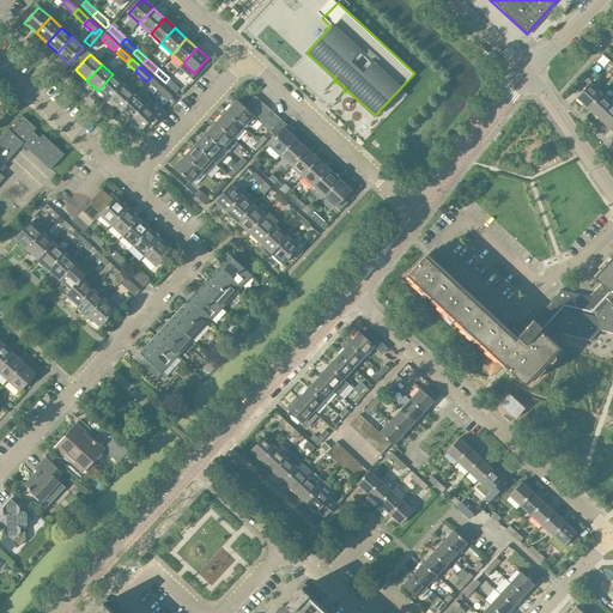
[(98,91),(109,101),(123,85),(123,84),(127,80),(116,70),(113,74),(98,91)]
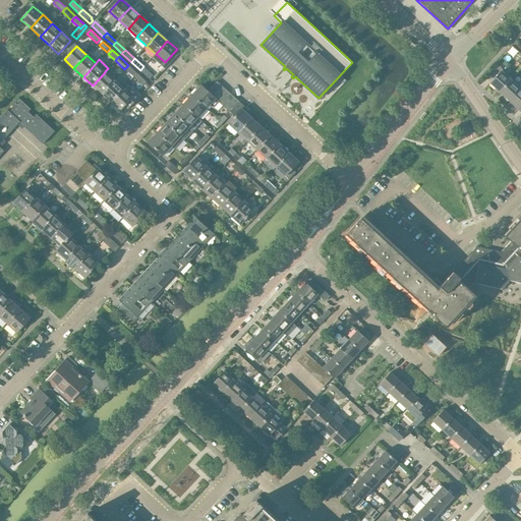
[(125,68),(134,77),(137,73),(128,65),(125,68)]
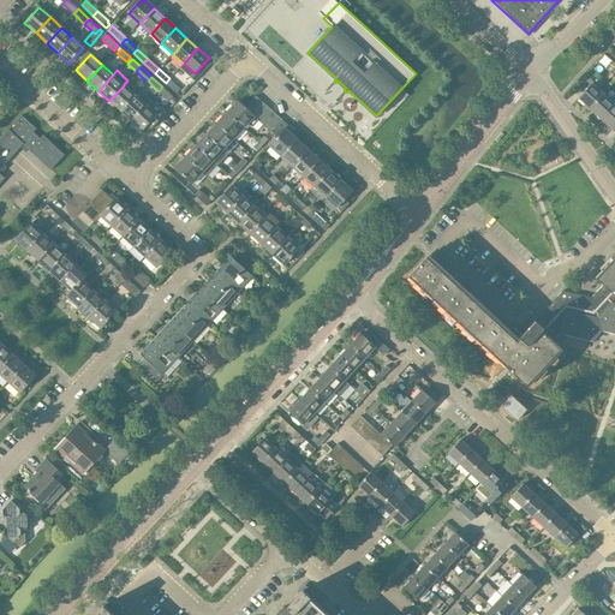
[(180,89),(173,82),(169,78),(166,83),(168,85),(177,94),(180,89)]
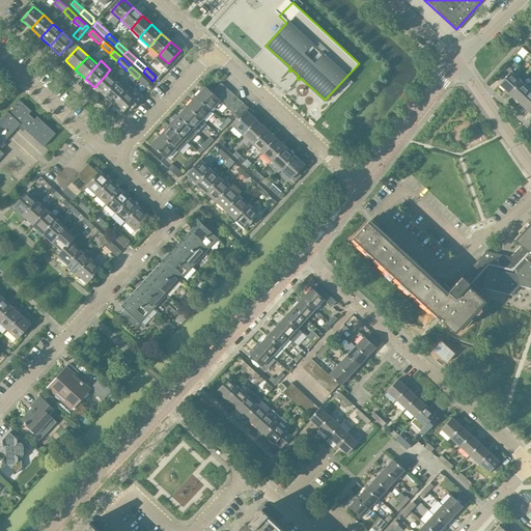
[(499,84),(509,93),(521,81),(510,72),(499,84)]
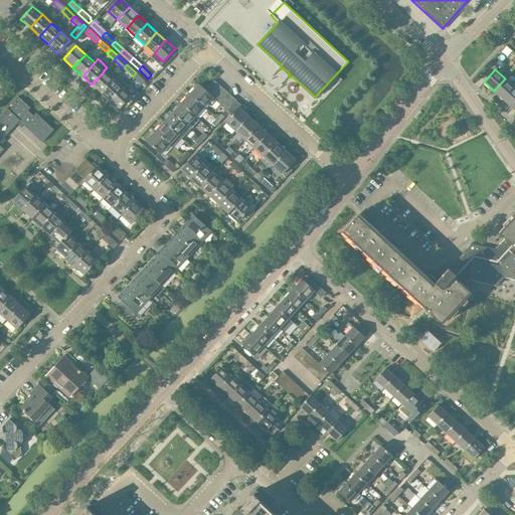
[(92,84),(101,93),(113,79),(104,71),(92,84)]
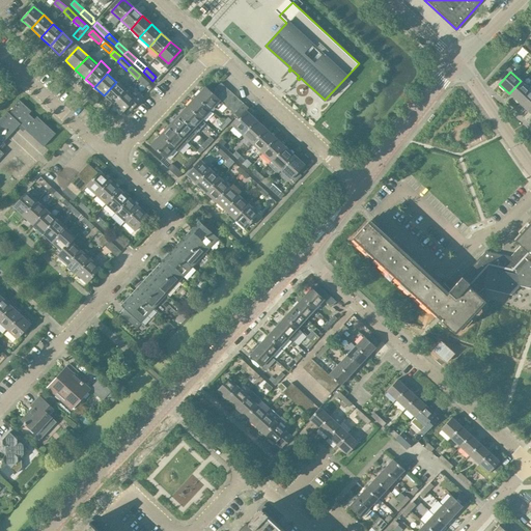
[(149,84),(142,77),(140,75),(137,79),(139,81),(146,87),(149,84)]
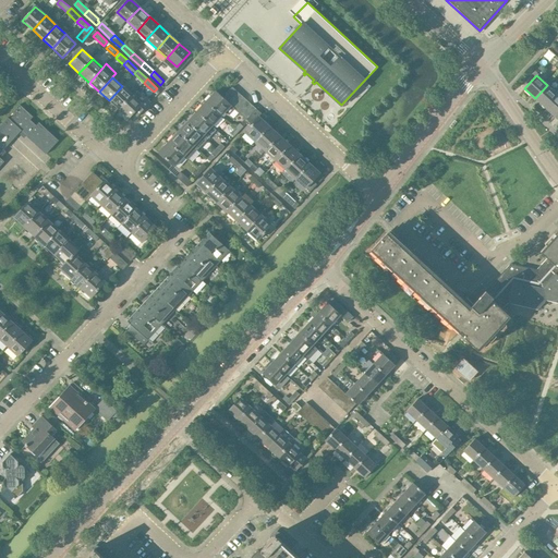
[(535,98),(545,107),(557,95),(547,85),(535,98)]
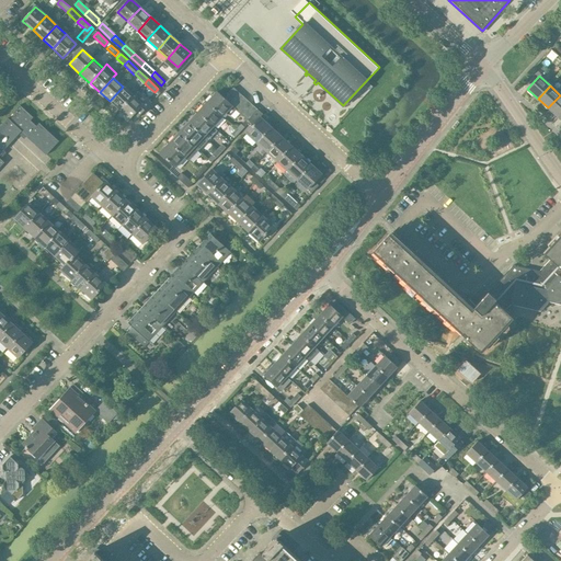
[(110,101),(119,111),(133,95),(123,87),(110,101)]
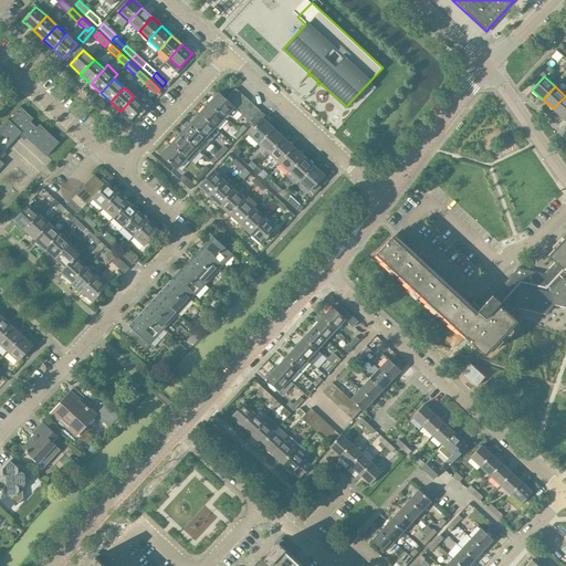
[(226,98),(230,103),(240,93),(236,88),(226,98)]
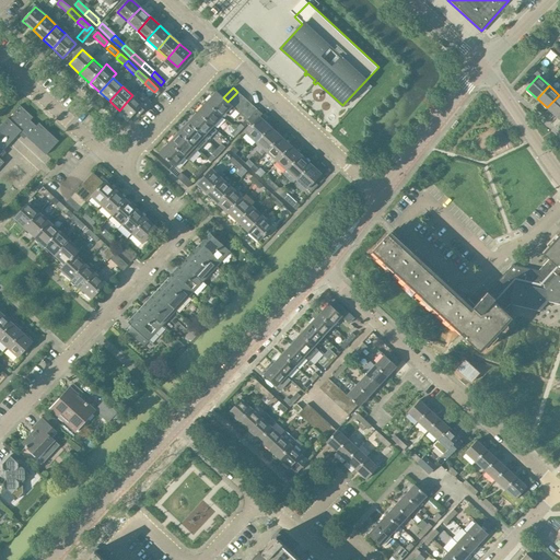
[(221,117),(225,113),(229,116),(231,116),(236,109),(232,106),(228,102),(223,97),(216,91),(206,103),(221,117)]
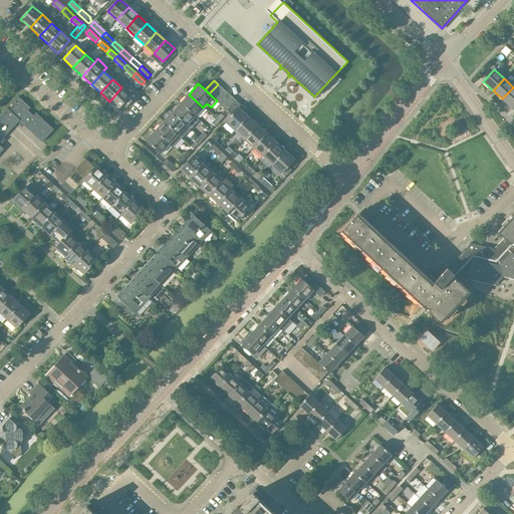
[(218,101),(227,92),(218,84),(209,93),(213,97),(217,100),(218,101)]
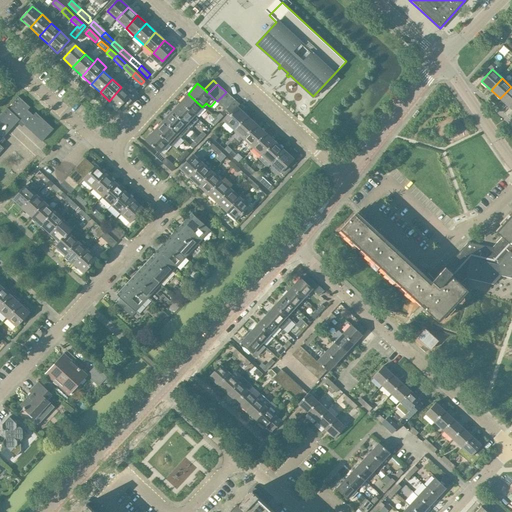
[(121,87),(109,101),(118,109),(122,105),(125,108),(137,94),(134,91),(130,95),(121,87)]
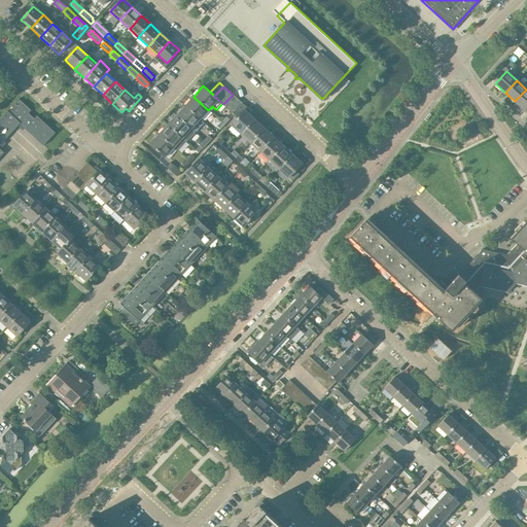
[(515,101),(524,110),(526,106),(526,90),(515,101)]
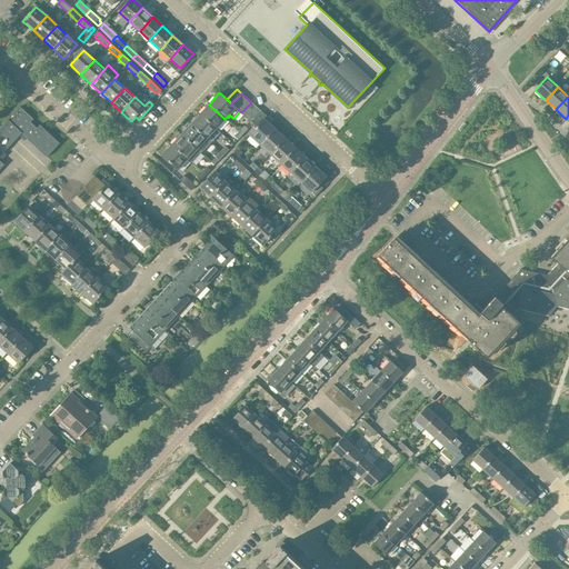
[(241,112),(247,118),(256,107),(251,102),(241,112)]
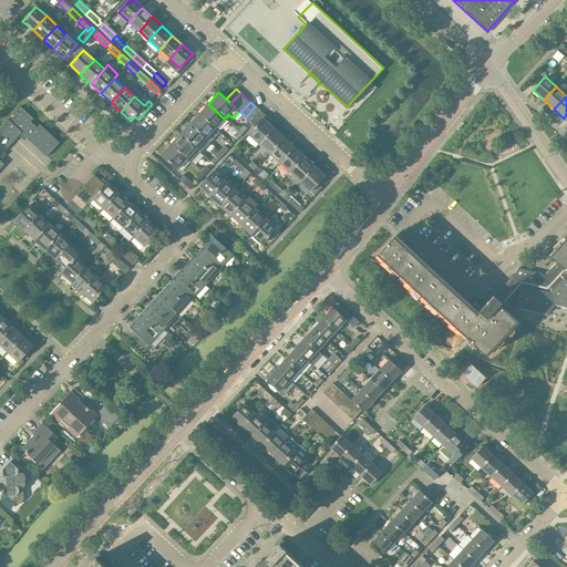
[(208,104),(199,114),(215,129),(224,119),(208,104)]
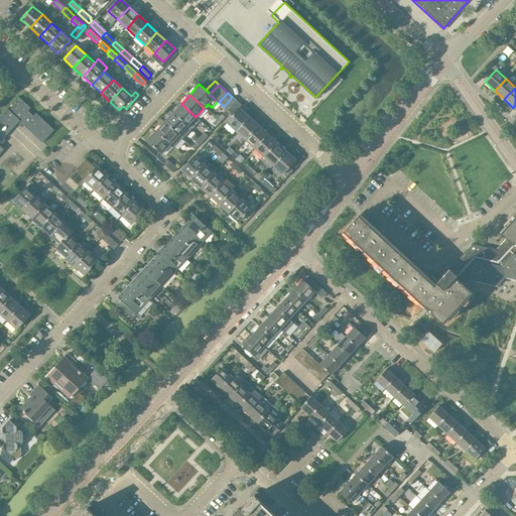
[(0,153),(4,150),(0,146),(0,141),(19,122),(42,143),(53,130),(35,114),(33,116),(28,111),(30,108),(18,97),(12,104),(14,105),(9,111),(7,109),(0,116),(0,153)]
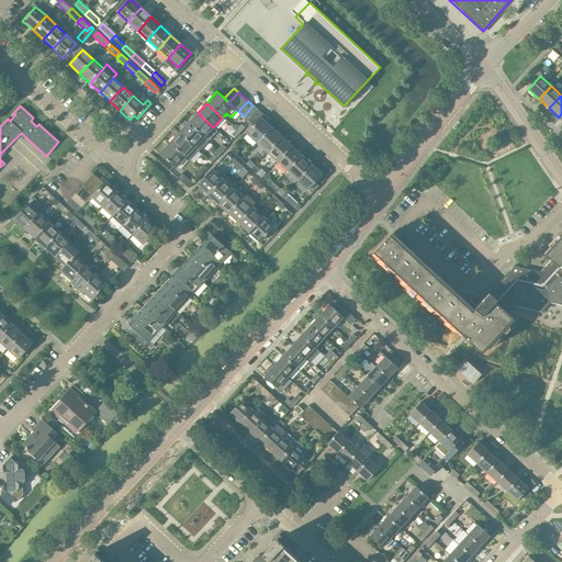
[(244,116),(248,121),(258,110),(253,105),(244,116)]
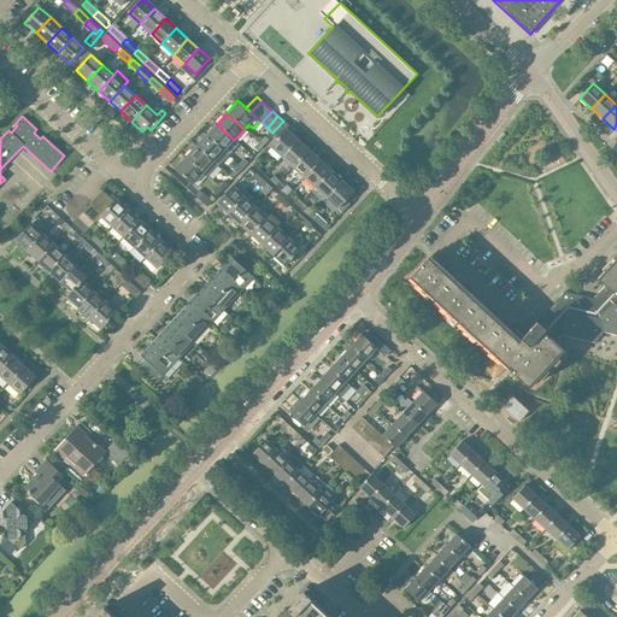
[(288,125),(283,121),(272,133),(278,137),(270,146),(281,157),(297,140),(286,129),(288,125)]
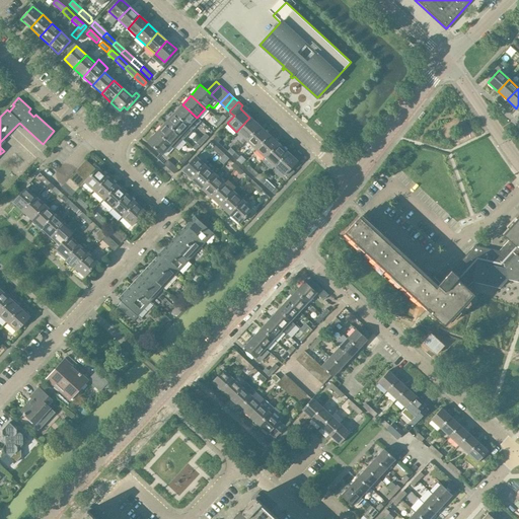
[(182,104),(173,114),(188,127),(197,118),(182,104)]
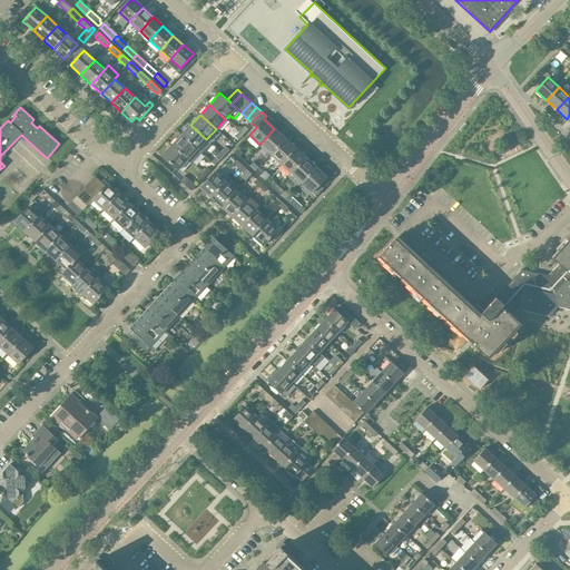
[(190,125),(182,135),(197,149),(206,139),(190,125)]
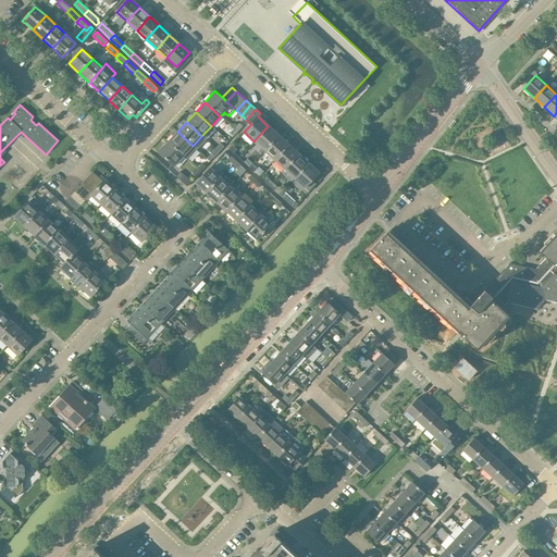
[(239,123),(234,128),(237,132),(243,126),(239,123)]
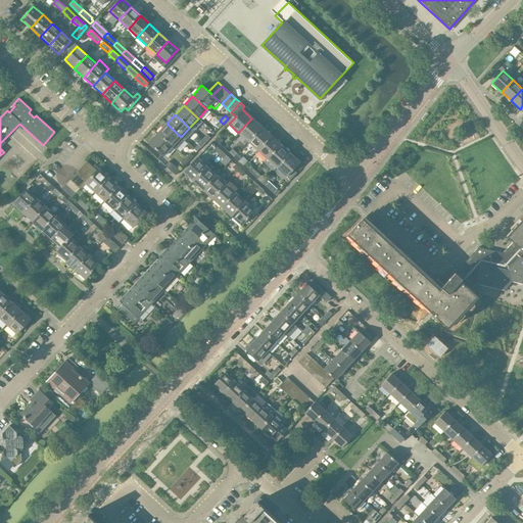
[(238,133),(248,142),(262,128),(251,119),(238,133)]
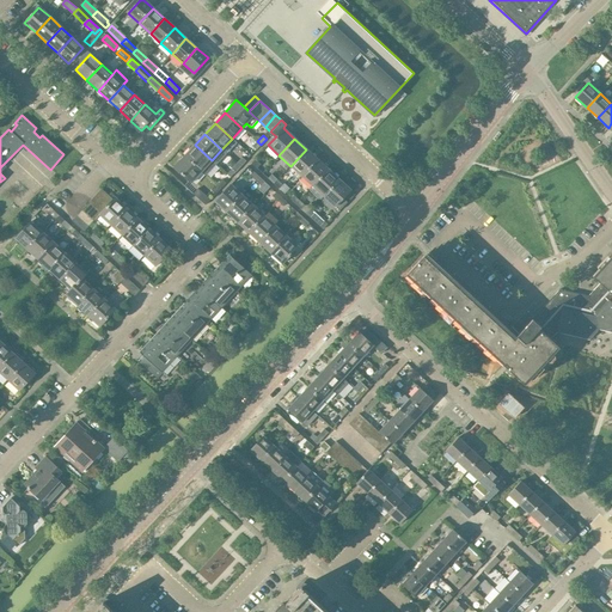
[(195,145),(184,155),(201,172),(212,160),(195,145)]
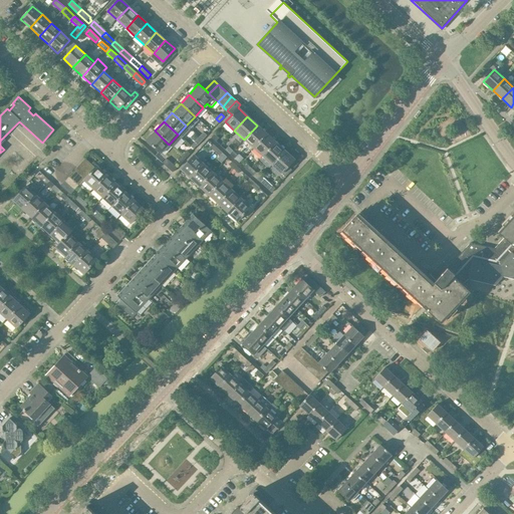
[(244,140),(253,148),(266,134),(257,125),(244,140)]
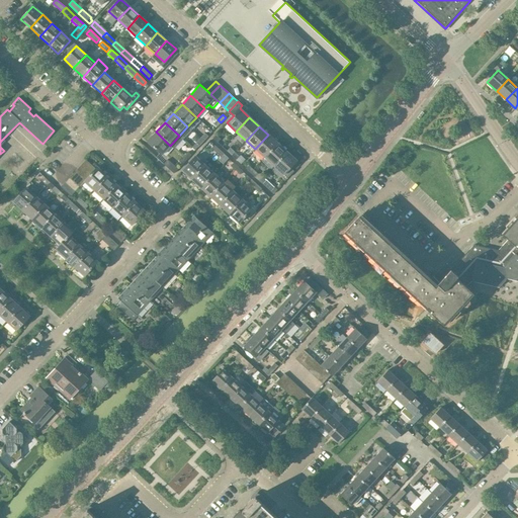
[(170,146),(156,132),(147,142),(162,155),(170,146)]
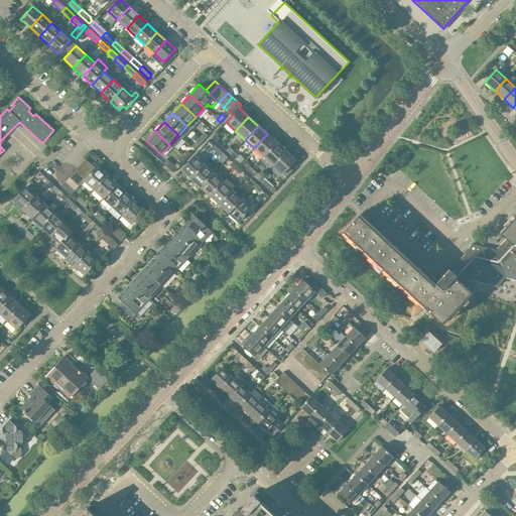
[(205,132),(200,138),(203,141),(208,136),(205,132)]
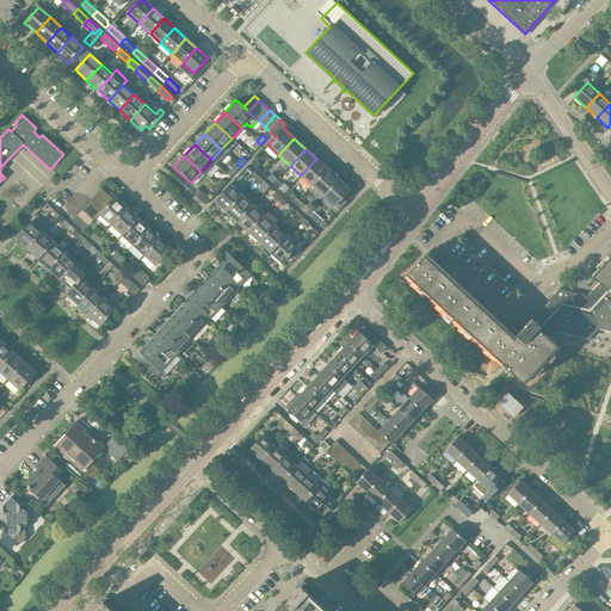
[(260,164),(254,159),(251,162),(257,168),(260,164)]
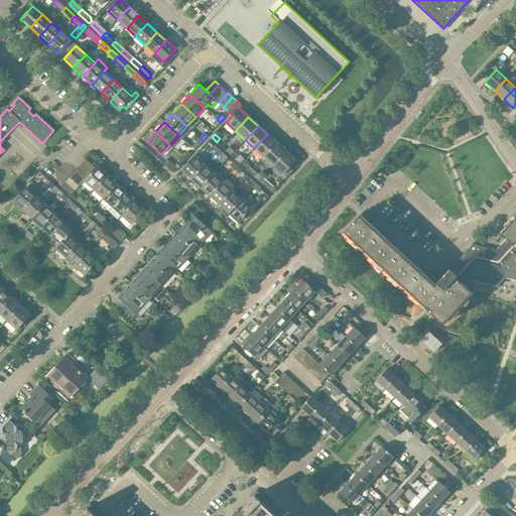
[(254,148),(263,157),(276,143),(267,134),(254,148)]
